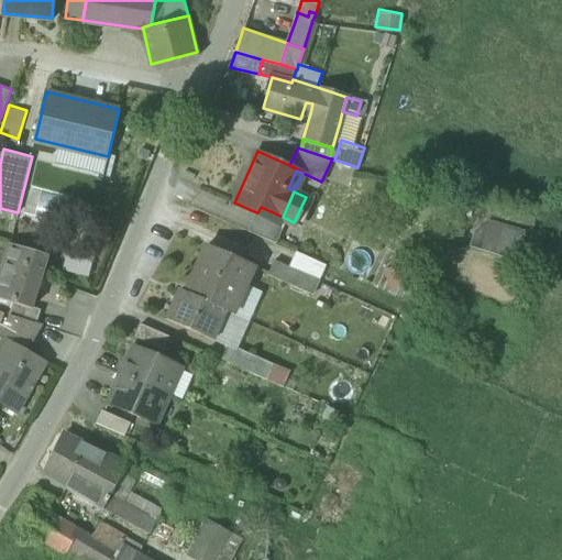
[(313,200),(306,197),(294,222),(301,226),(313,200)]
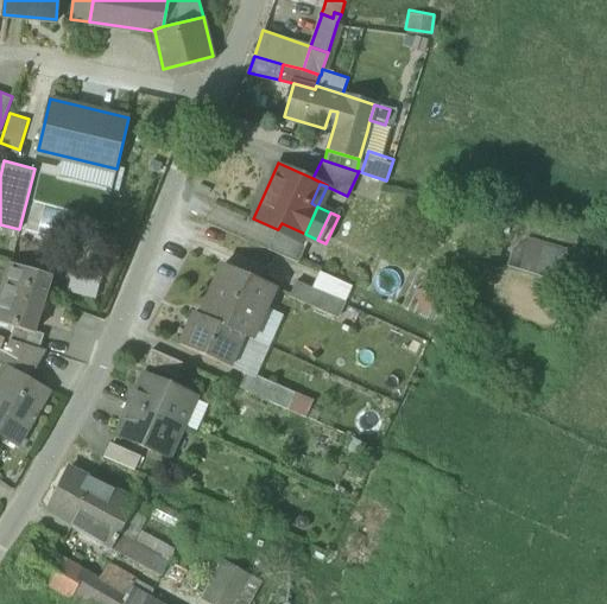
[(269,248),(298,261),(308,241),(303,239),(305,234),(282,223),(278,229),(277,229),(269,248)]
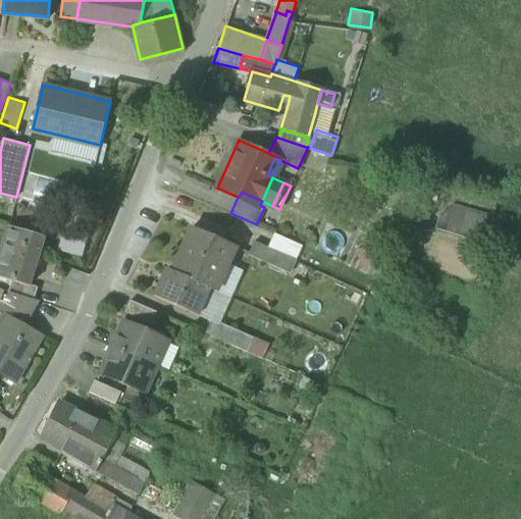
[(446,230),(453,204),(439,214),(435,227),(446,230)]
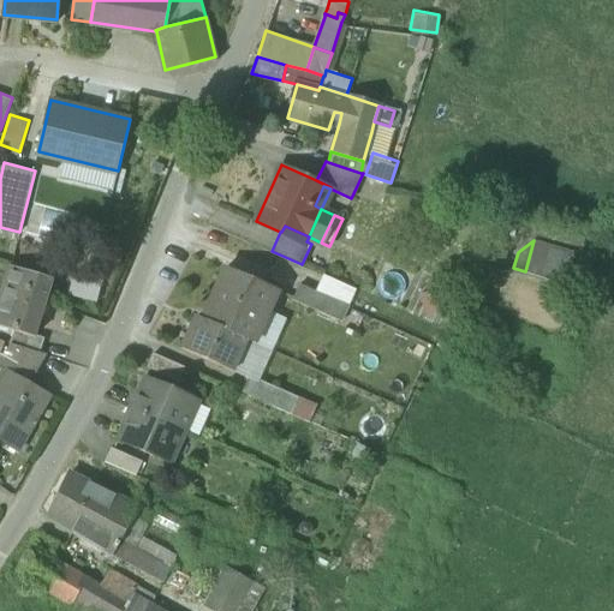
[(570,285),(578,253),(534,240),(525,271),(570,285)]
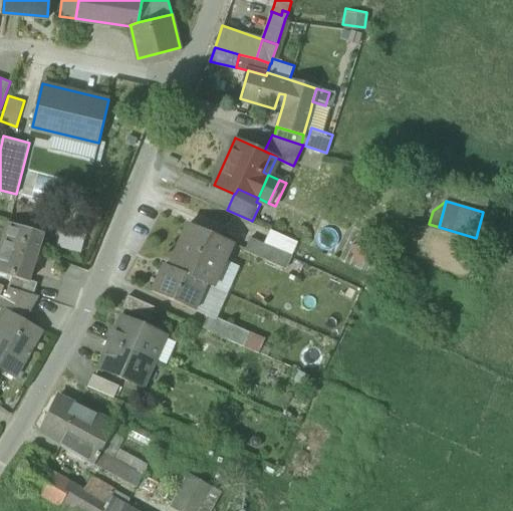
[(0,271),(13,275),(29,280),(29,279),(37,253),(41,241),(43,233),(40,231),(21,225),(10,222),(0,254),(0,271)]
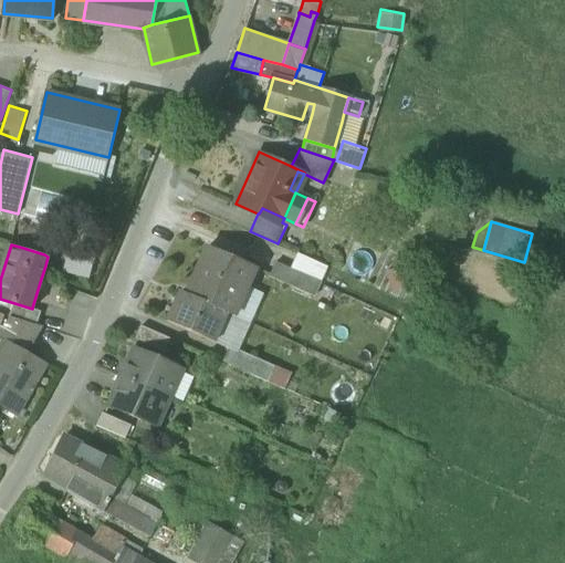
[(208,244),(187,292),(229,311),(240,285),(247,288),(257,266),(208,244)]
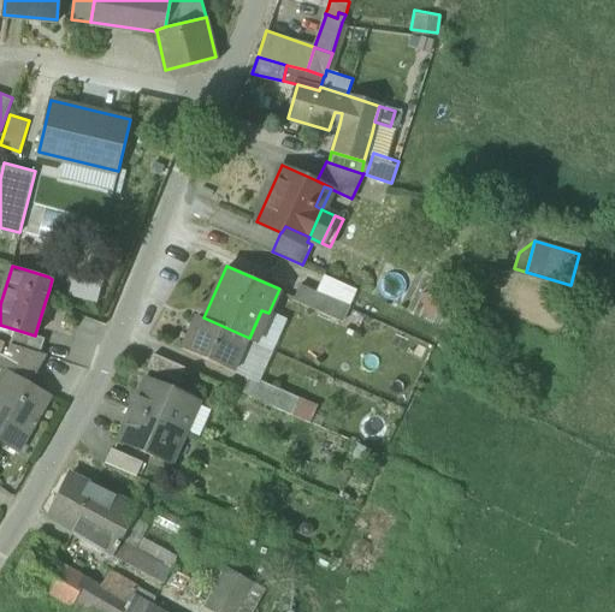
[(324,275),(318,290),(349,304),(356,290),(324,275)]
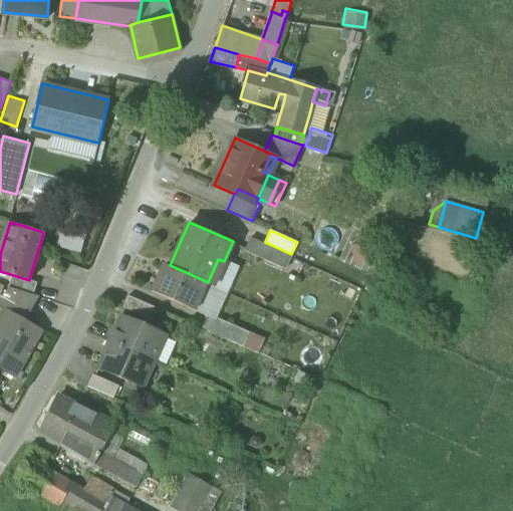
[(286,267),(291,254),(265,242),(250,236),(245,249),(286,267)]
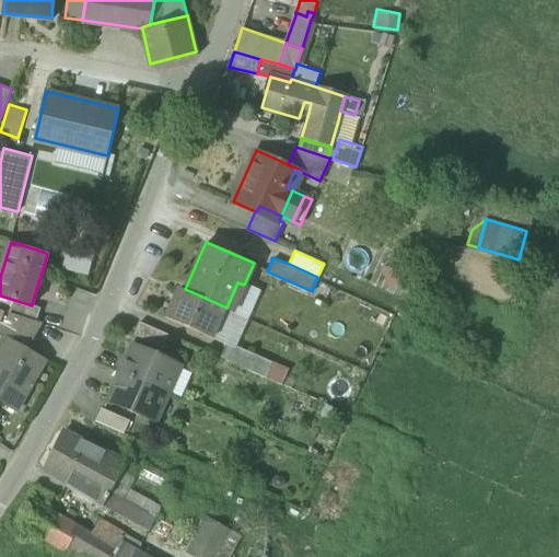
[(225,309),(226,308),(185,289),(179,287),(166,316),(211,337),(224,309),(225,309)]
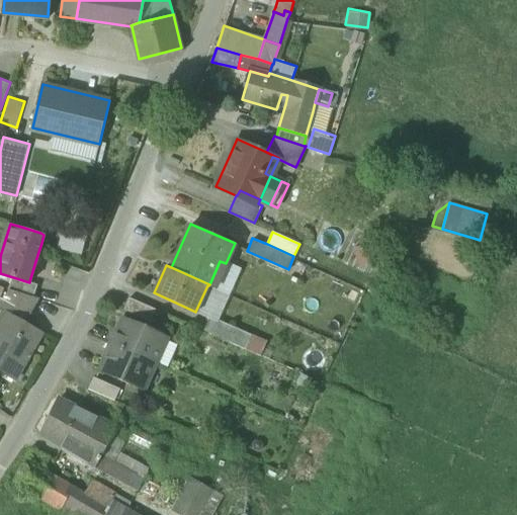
[(8,312),(34,327),(50,301),(33,295),(37,284),(29,281),(29,282),(13,277),(9,288),(20,291),(8,312)]
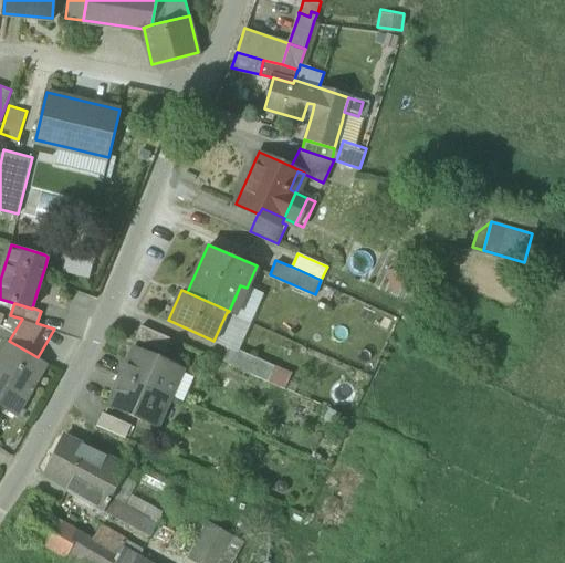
[(136,337),(165,351),(170,337),(142,324),(136,337)]
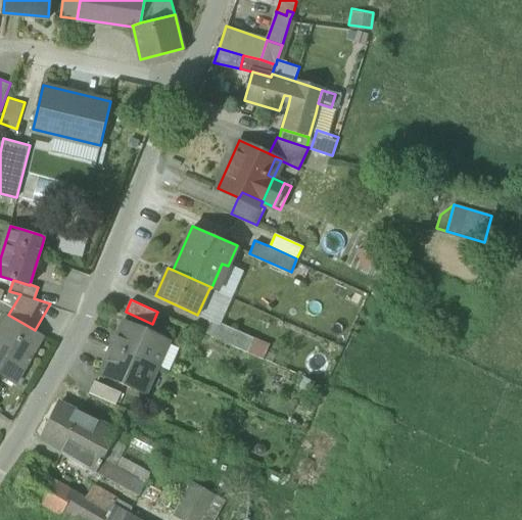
[(0,329),(0,373),(5,365),(20,374),(43,334),(35,330),(8,315),(0,329)]
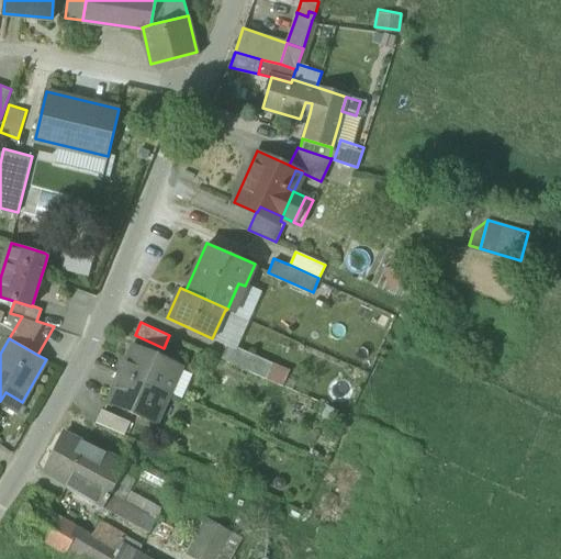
[(221,358),(266,378),(273,361),(228,342),(221,358)]
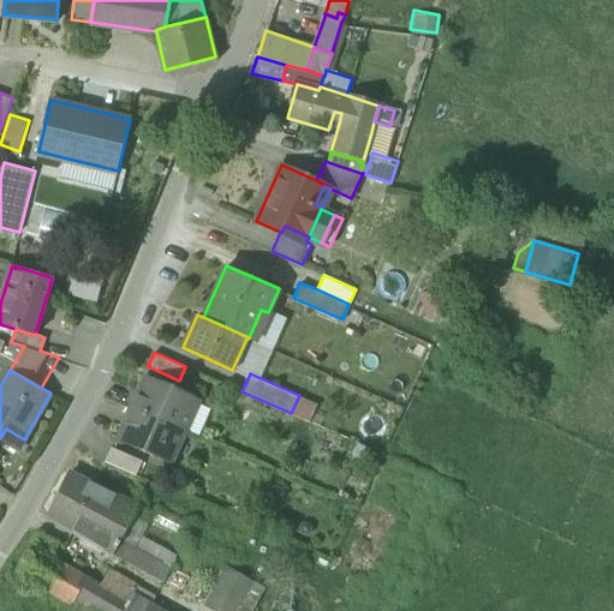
[(145,377),(132,408),(185,431),(200,401),(145,377)]
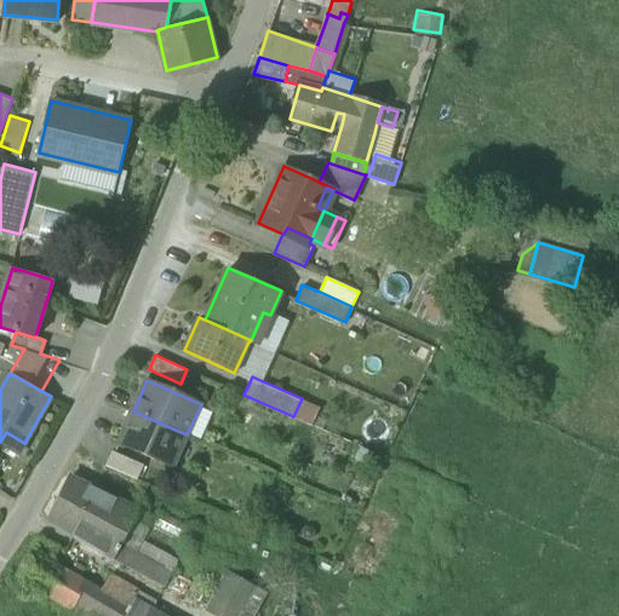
[(173,466),(187,435),(133,412),(119,442),(173,466)]
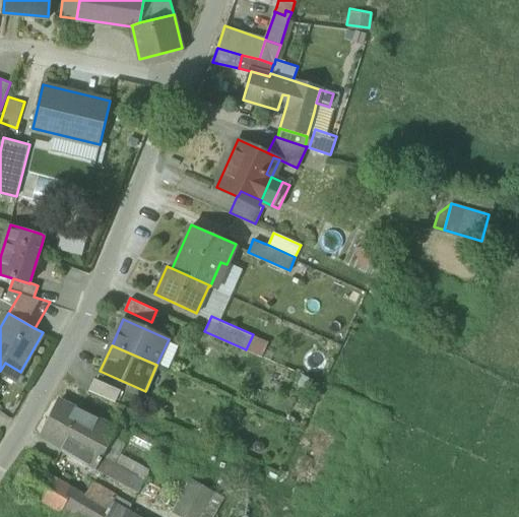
[(89,390),(116,402),(121,390),(94,378),(89,390)]
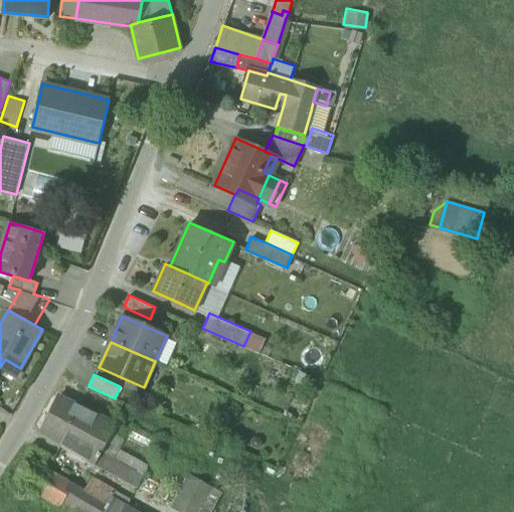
[(94,463),(100,452),(115,421),(58,394),(40,431),(94,463)]
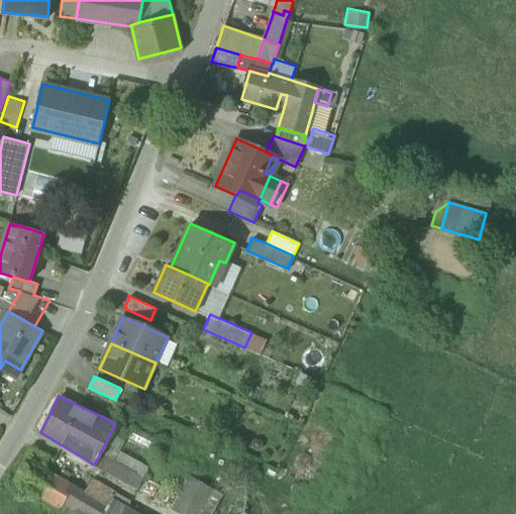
[(115,423),(100,453),(111,458),(127,429),(115,423)]
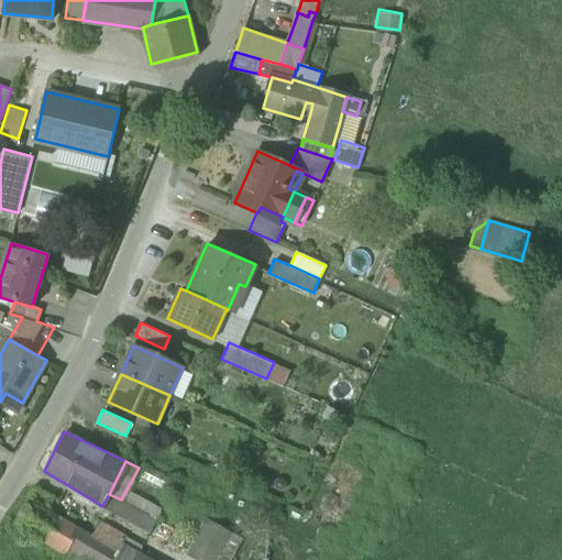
[(112,559),(123,544),(124,540),(110,531),(102,542),(92,536),(48,508),(55,497),(40,487),(33,500),(19,522),(79,559),(112,559)]
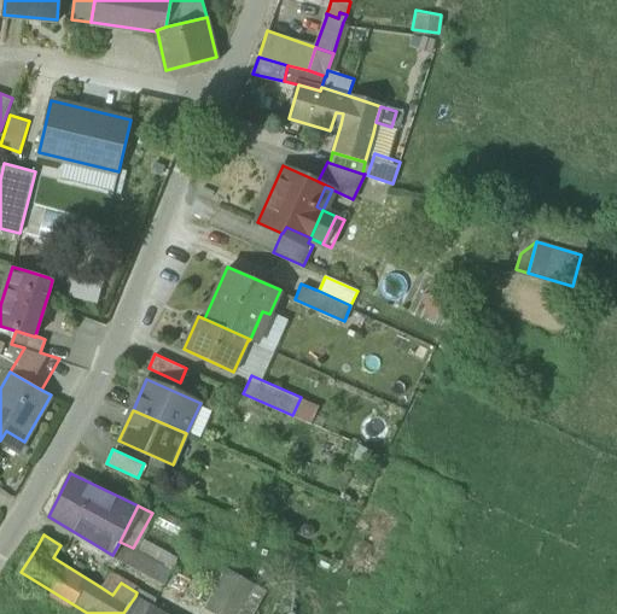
[(163,565),(133,548),(120,542),(112,555),(147,574),(149,573),(155,578),(163,565)]
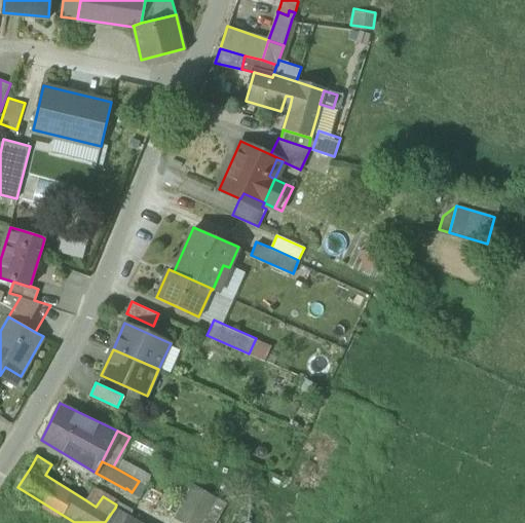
[(96,486),(86,500),(96,507),(103,496),(116,505),(119,501),(119,499),(96,486)]
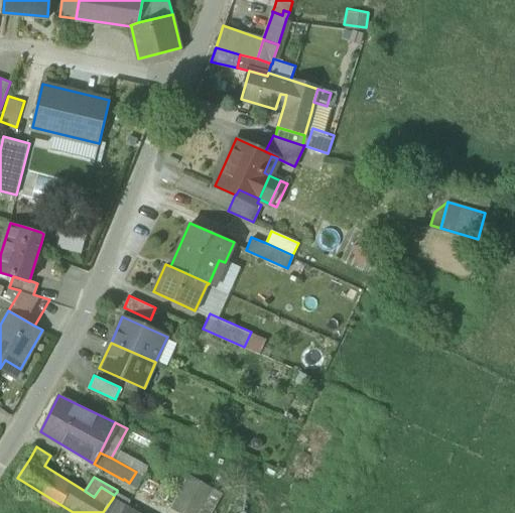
[(177,512),(178,512),(199,512),(212,489),(196,480),(177,512)]
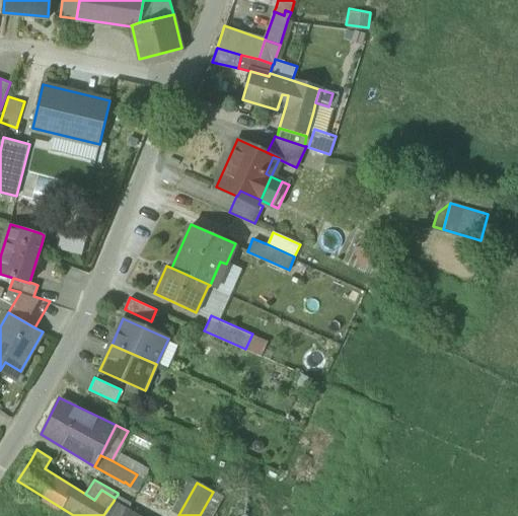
[(115,498),(114,501),(128,509),(132,503),(118,495),(115,498)]
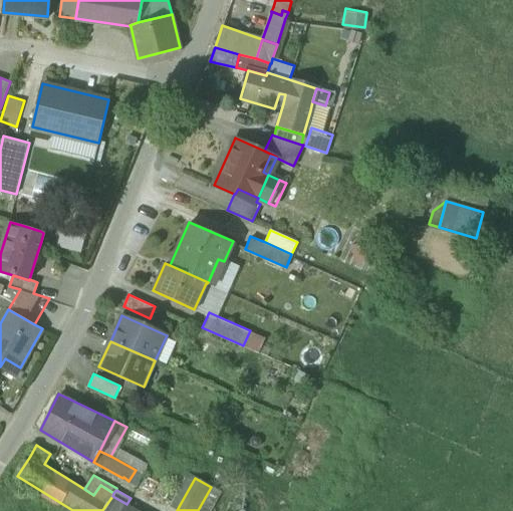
[(137,510),(126,504),(112,496),(102,510),(137,510)]
